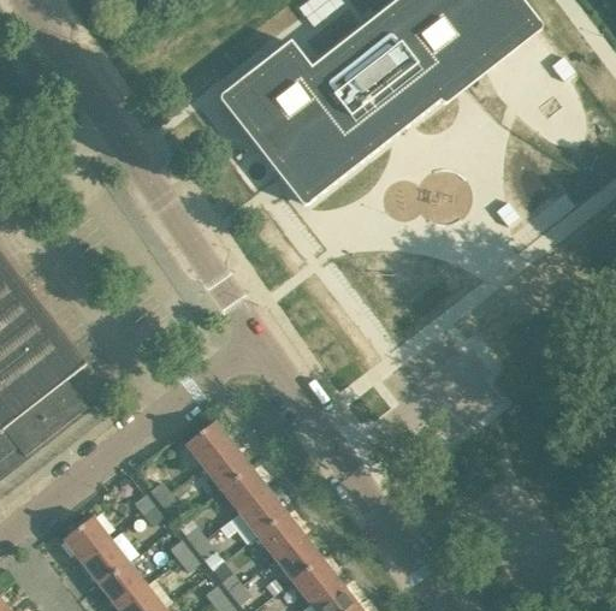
[(438,100),(539,22),(521,0),(392,0),(309,65),(289,39),(220,93),(307,202),(438,100)]
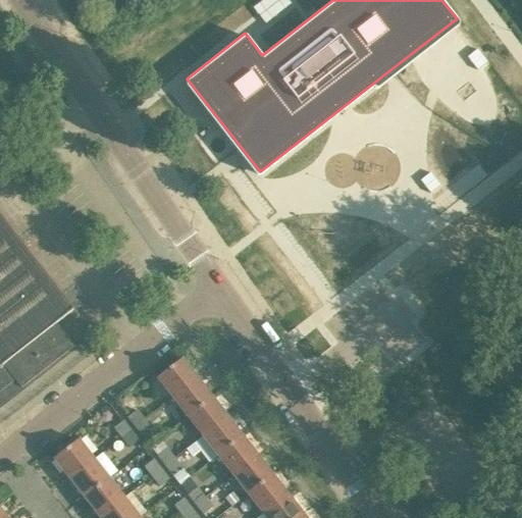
[(47,313),(55,307),(0,236),(0,393),(68,341),(47,313)]
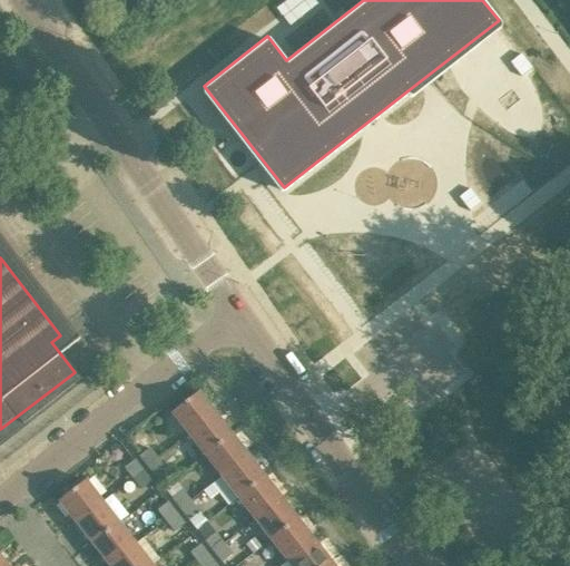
[(187,432),(215,410),(197,389),(170,410),(187,432)]
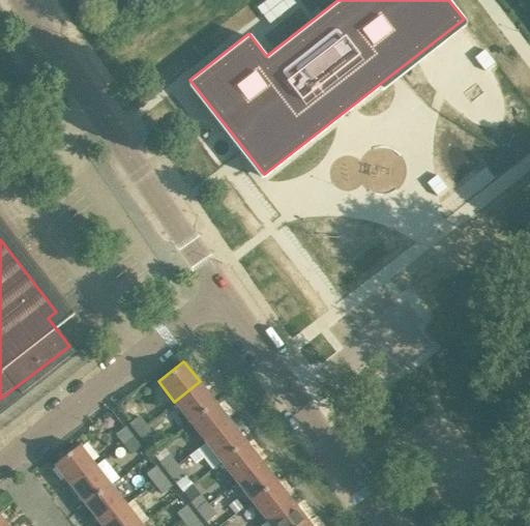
[(200,381),(174,402),(189,420),(215,401),(200,381)]
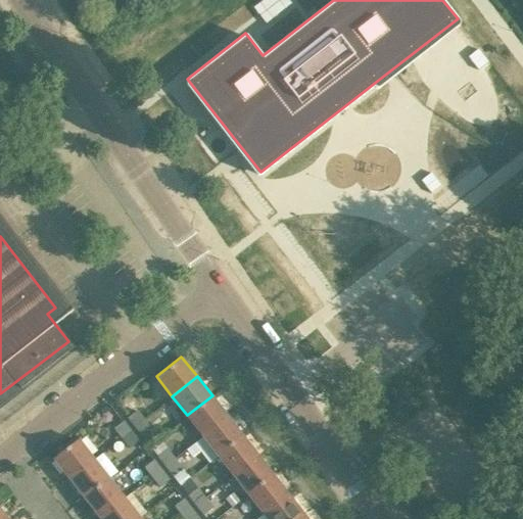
[(212,395),(187,415),(202,434),(227,415),(212,395)]
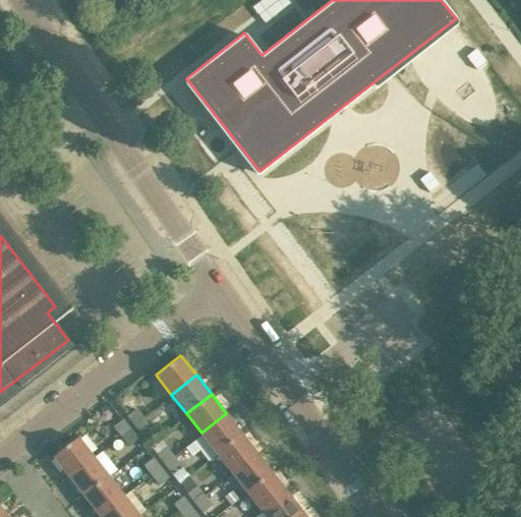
[(127,413),(134,422),(143,416),(136,406),(127,413)]
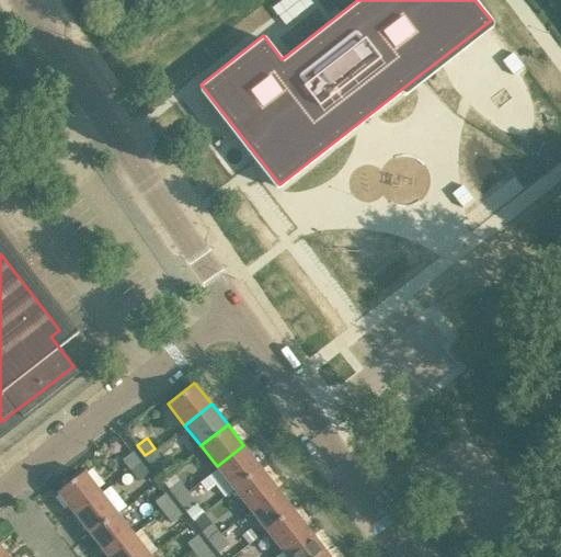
[(224,495),(232,487),(260,466),(243,445),(217,466),(201,479),(206,488),(214,481),(224,495)]
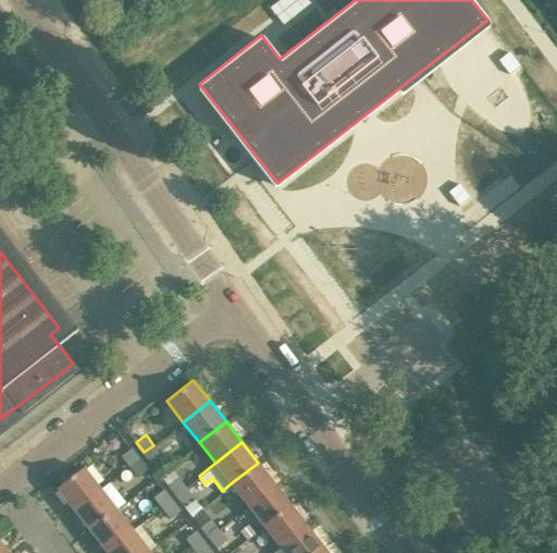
[(144,452),(151,463),(161,455),(153,445),(144,452)]
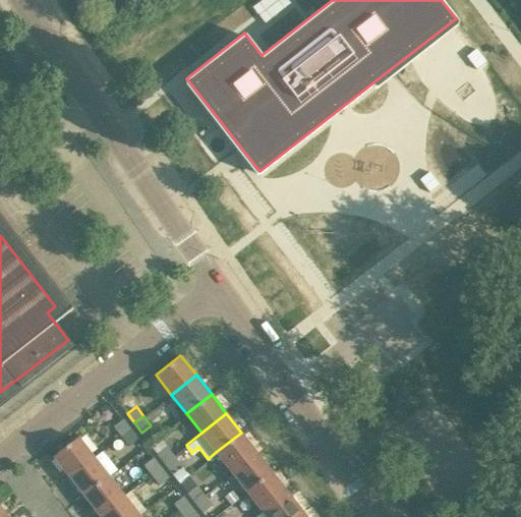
[(121,434),(129,426),(122,417),(113,424),(121,434)]
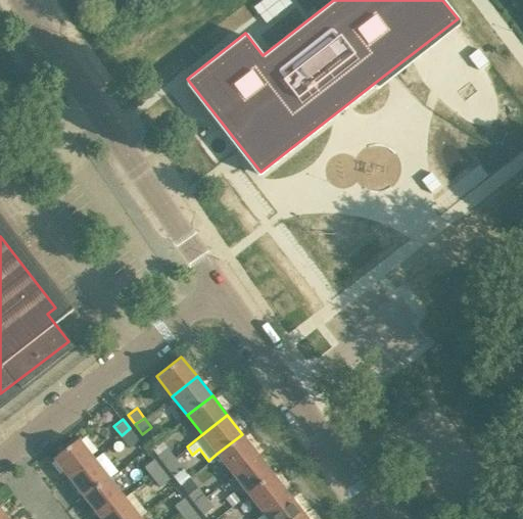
[(137,437),(130,428),(122,435),(129,444),(137,437)]
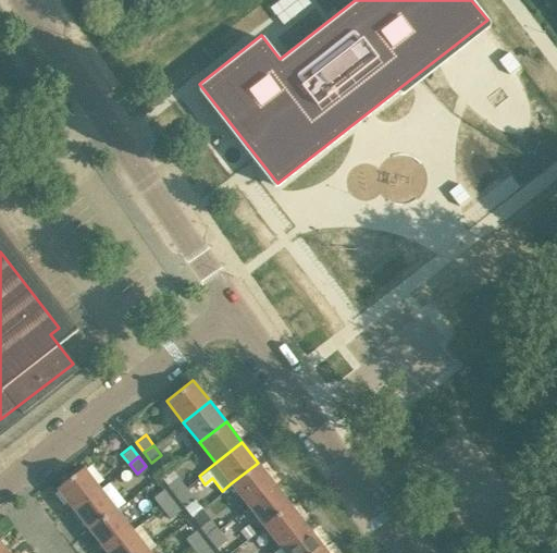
[(258,463),(231,483),(247,504),(274,483),(258,463)]
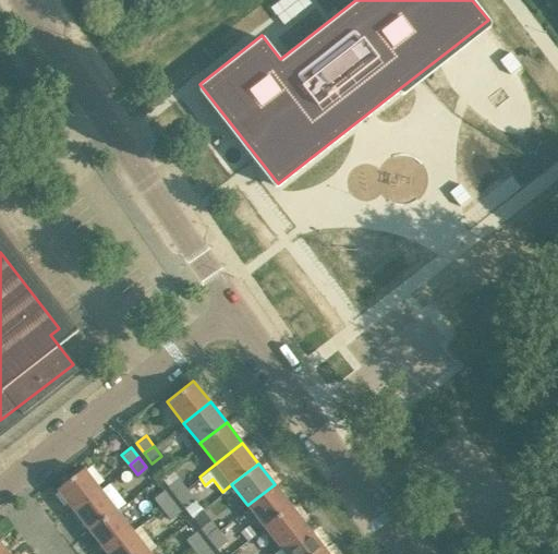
[(72,508),(99,488),(83,467),(56,488),(72,508)]
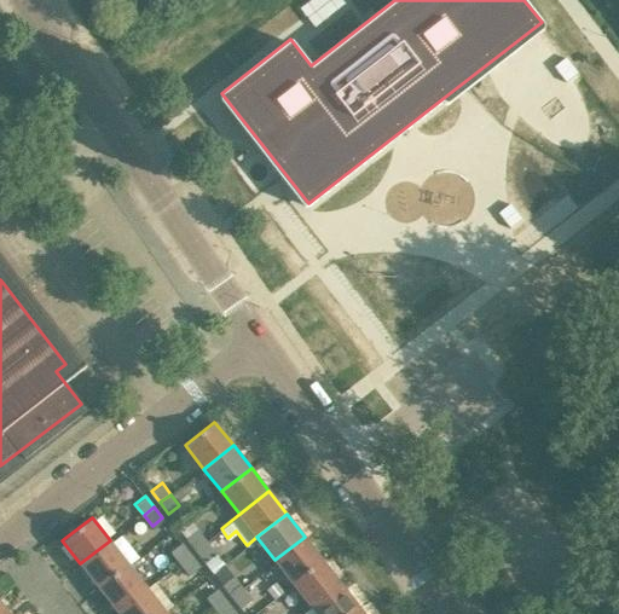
[(187,537),(196,548),(207,540),(197,528),(187,537)]
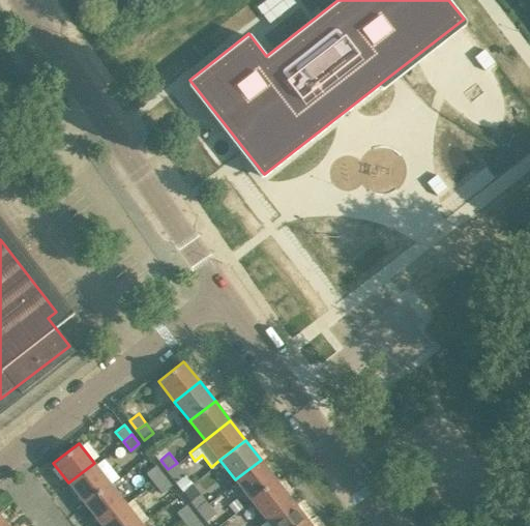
[(261,460),(235,479),(251,499),(276,479),(261,460)]
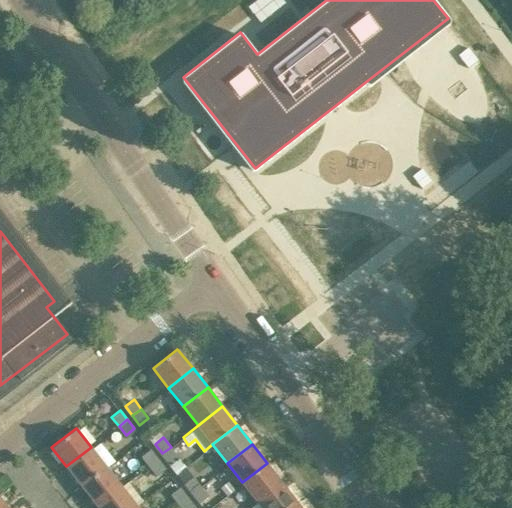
[(106,466),(91,447),(66,466),(81,485),(106,466)]
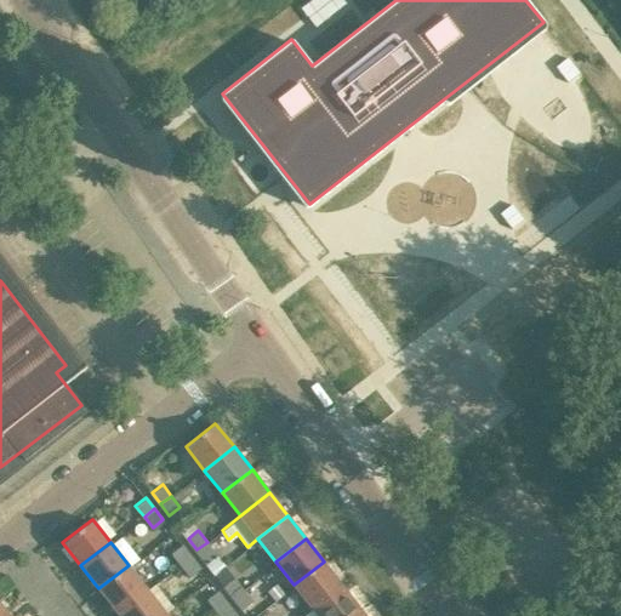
[(197,549),(205,562),(216,553),(208,542),(197,549)]
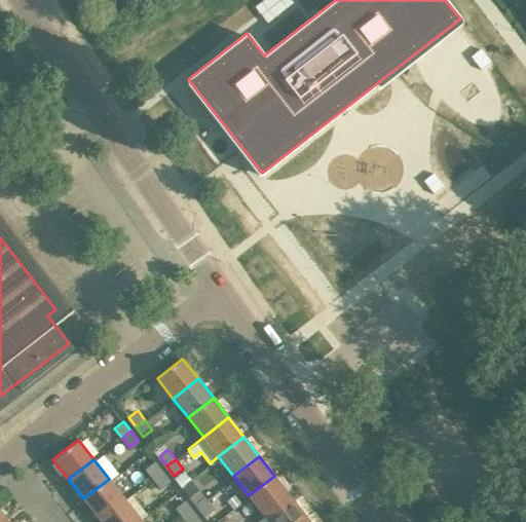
[(145,468),(152,477),(161,470),(154,460),(145,468)]
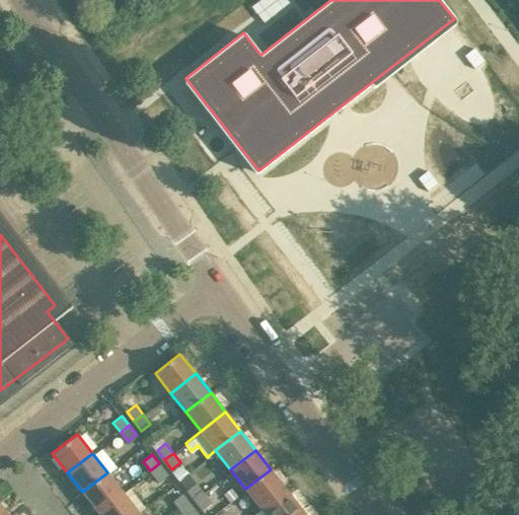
[(157,480),(166,472),(159,463),(150,470),(157,480)]
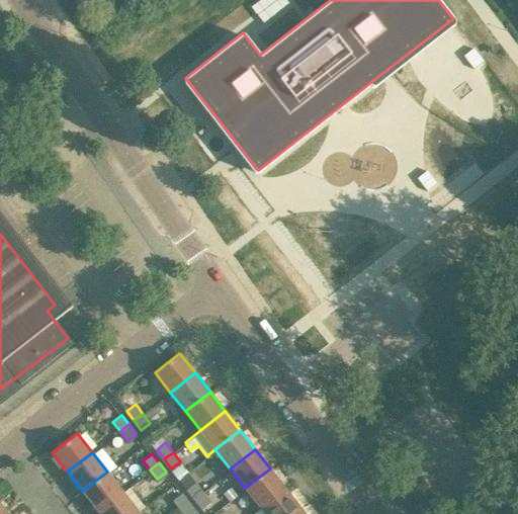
[(270,468),(245,488),(260,507),(284,488),(270,468)]
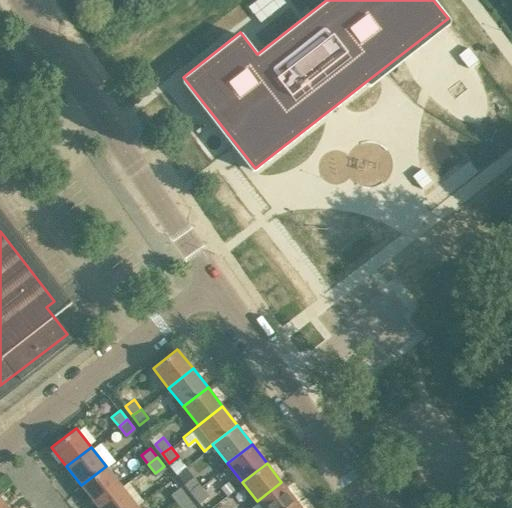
[(106,466),(81,485),(96,504),(121,485),(106,466)]
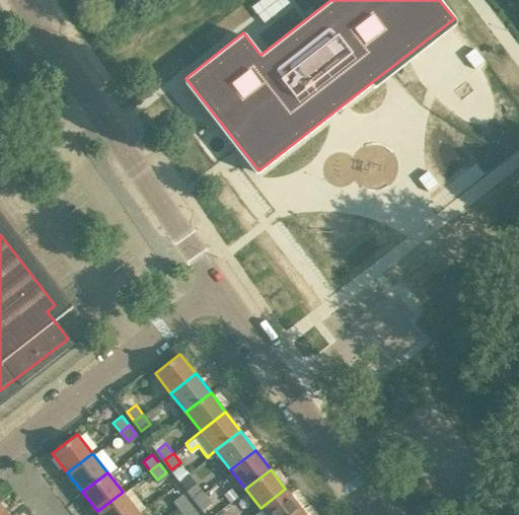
[(194,498),(203,492),(196,482),(187,489),(194,498)]
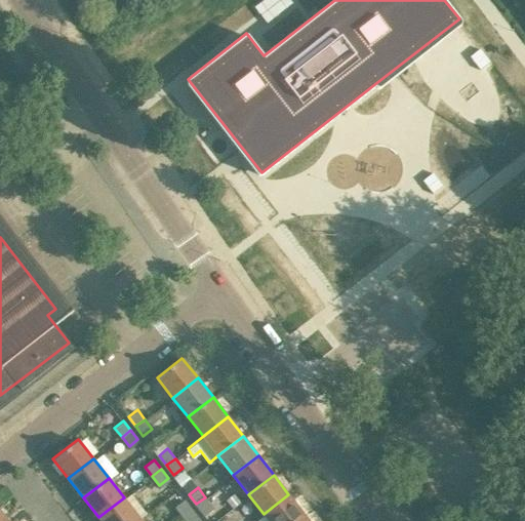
[(234,491),(226,498),(232,507),(240,499),(234,491)]
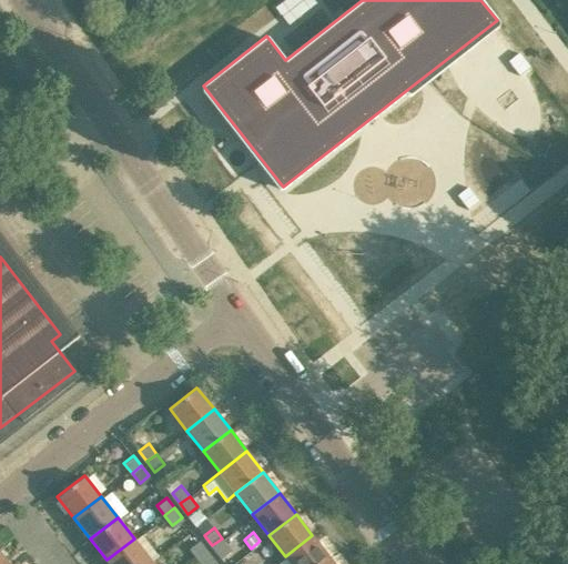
[(312,535),(285,556),(291,563),(317,563),(328,556),(312,535)]
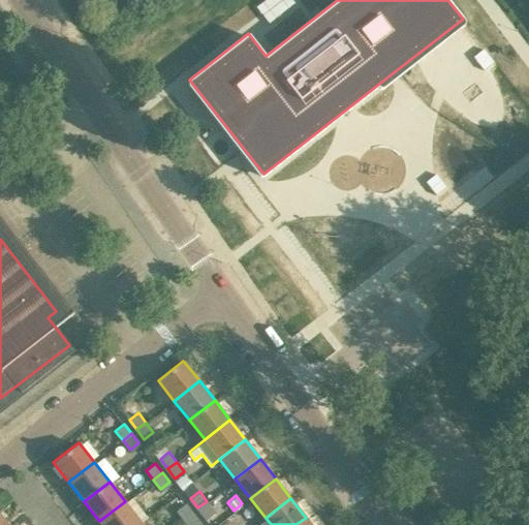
[(134,524),(139,521),(125,501),(99,521),(101,524),(134,524)]
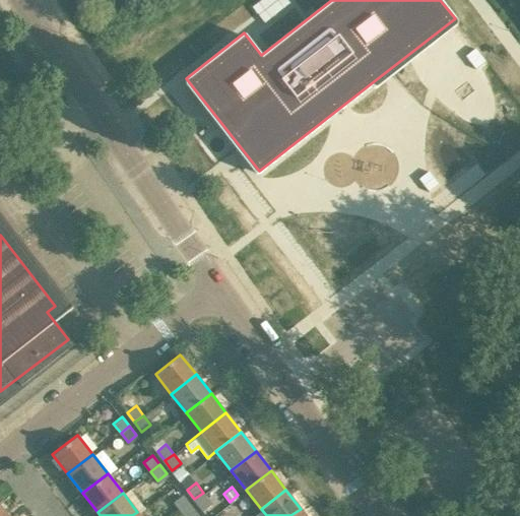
[(210,502),(203,493),(194,499),(202,508),(210,502)]
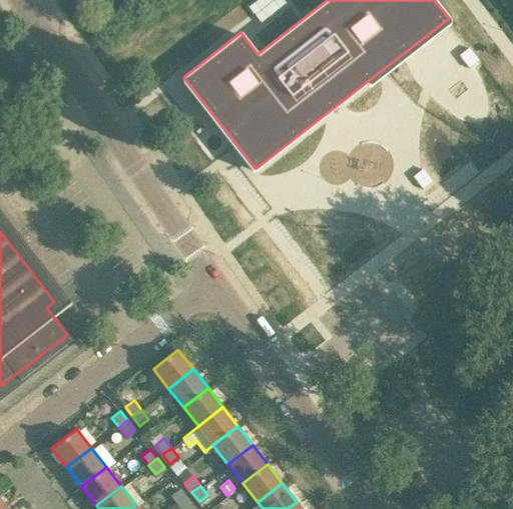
[(170,494),(178,503),(186,496),(179,487),(170,494)]
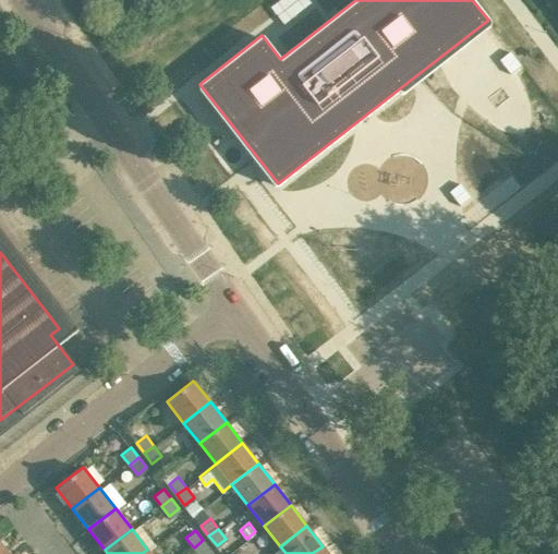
[(198,553),(205,553),(211,550),(210,550),(203,540),(194,548),(198,553)]
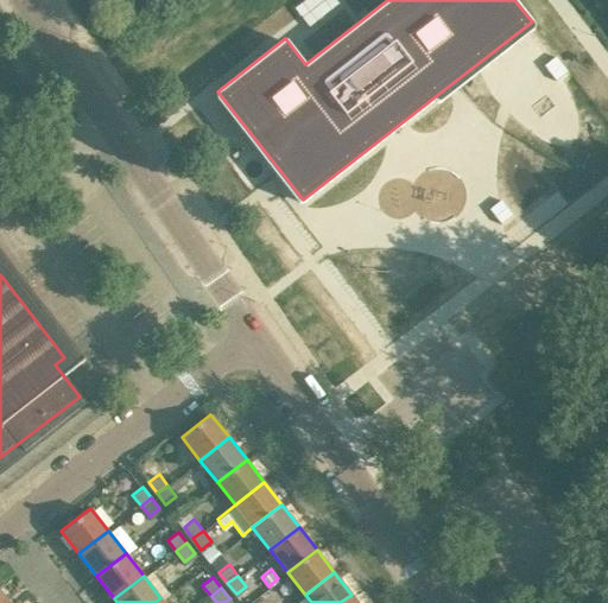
[(0,602),(10,602),(0,590),(0,602)]
